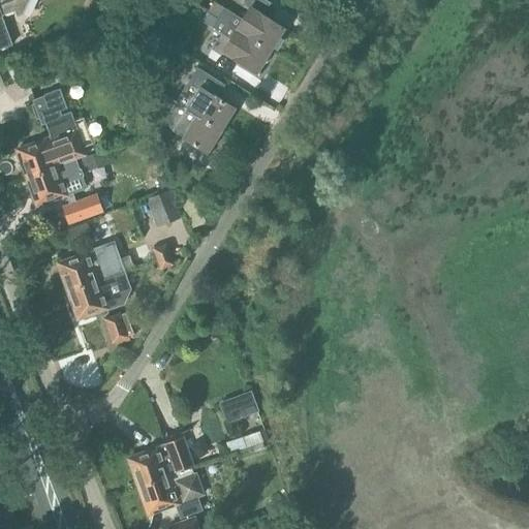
[(0,0),(0,48),(12,44),(2,14),(14,9),(18,17),(26,13),(31,0),(0,0)]
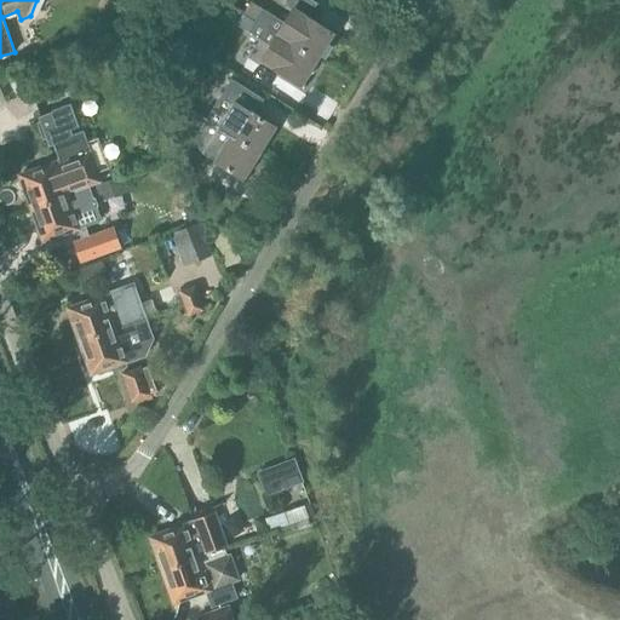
[(257,21),(317,59),(334,34),(308,17),(316,4),(310,0),(286,0),(288,7),(293,10),(285,23),(263,10),(257,21)]
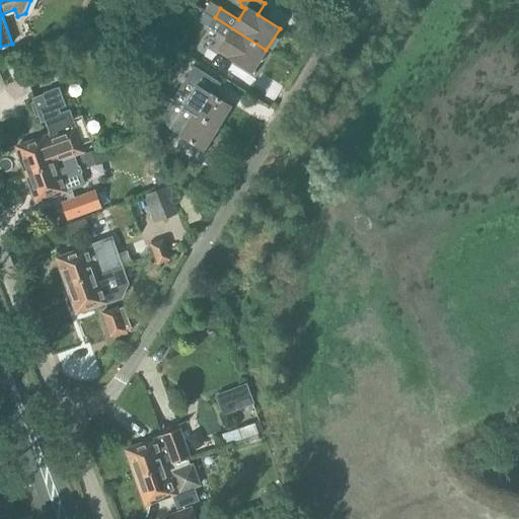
[(129,39),(145,49),(153,36),(124,17),(124,33),(125,39),(129,39)]
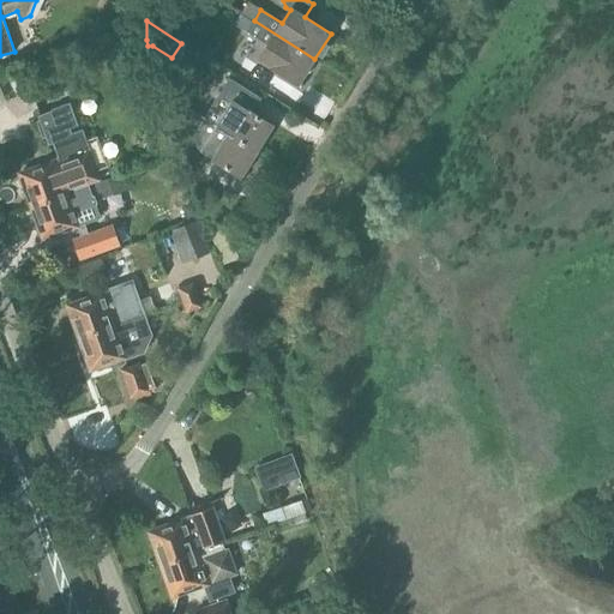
[(299,85),(314,59),(254,20),(246,32),(268,46),(258,60),(299,85)]
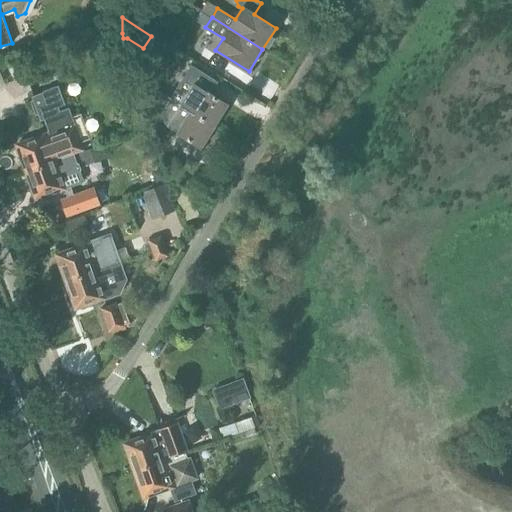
[(191,66),(171,97),(181,103),(181,104),(189,109),(215,126),(228,105),(225,103),(211,94),(216,86),(218,82),(191,66)]
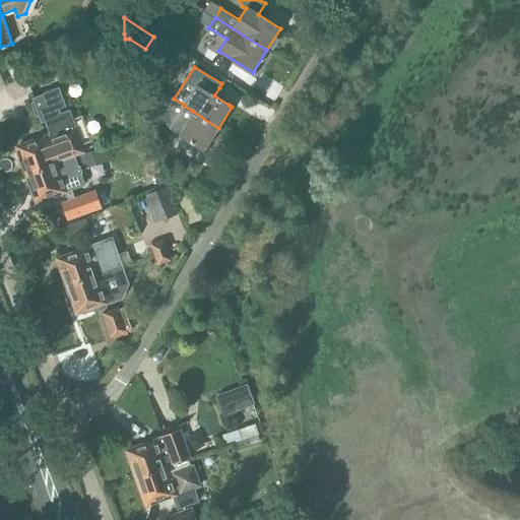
[(50,136),(17,148),(26,176),(74,158),(75,158),(74,157),(77,156),(80,155),(84,154),(81,145),(72,121),(69,112),(61,115),(59,109),(64,107),(66,107),(59,88),(46,93),(46,94),(36,98),(34,99),(35,102),(31,103),(37,117),(40,116),(42,122),(45,121),(50,136)]
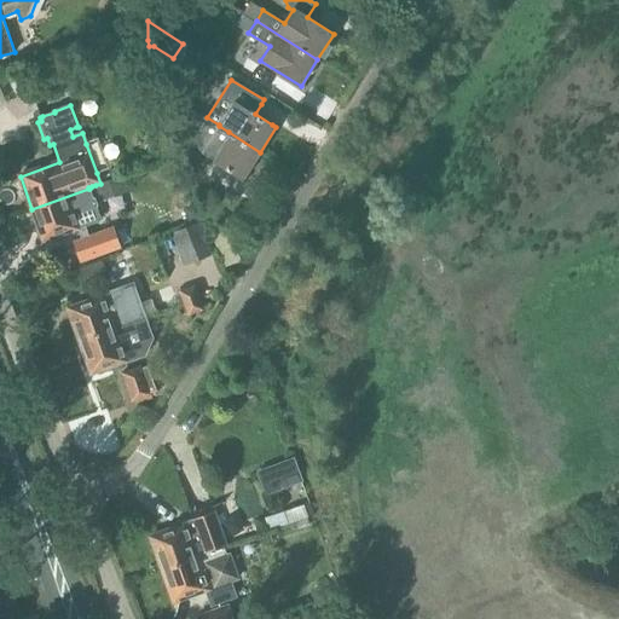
[(219,126),(202,154),(204,156),(243,179),(260,152),(229,132),(219,126)]
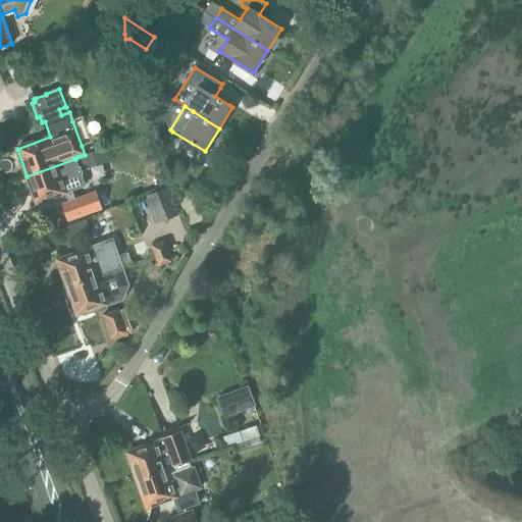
[(105,163),(100,150),(85,155),(81,156),(84,165),(87,164),(89,169),(105,163)]
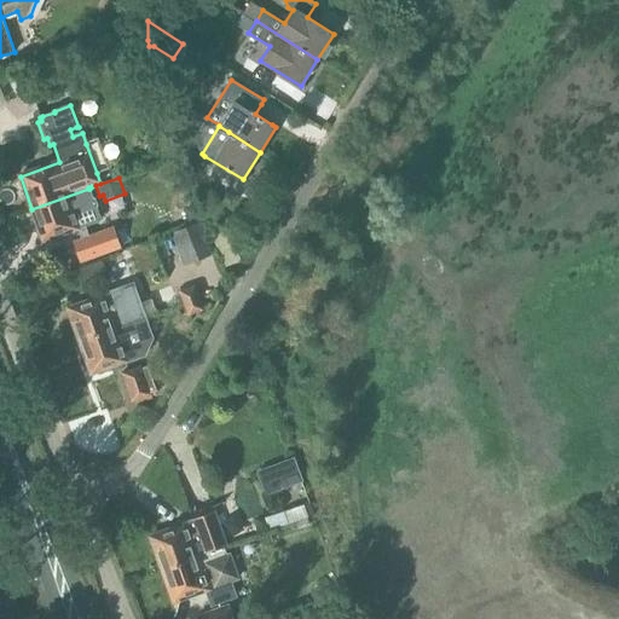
[(88,189),(32,209),(33,213),(33,218),(35,221),(38,225),(44,241),(77,229),(81,239),(74,242),(81,262),(120,248),(114,229),(88,237),(85,226),(99,220),(88,189)]
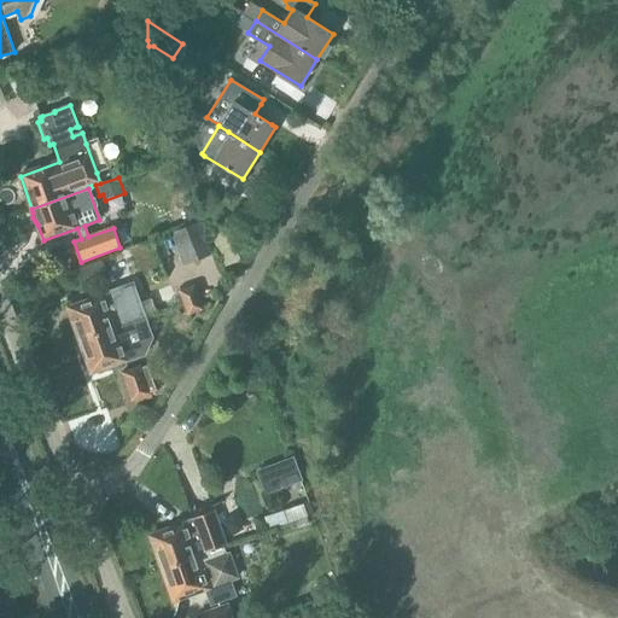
[(185,266),(213,256),(203,226),(174,235),(185,266)]
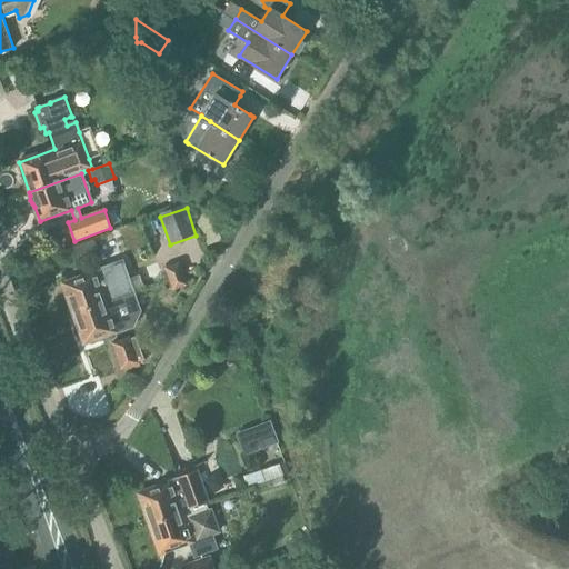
[(100,255),(95,240),(75,248),(80,262),(100,255)]
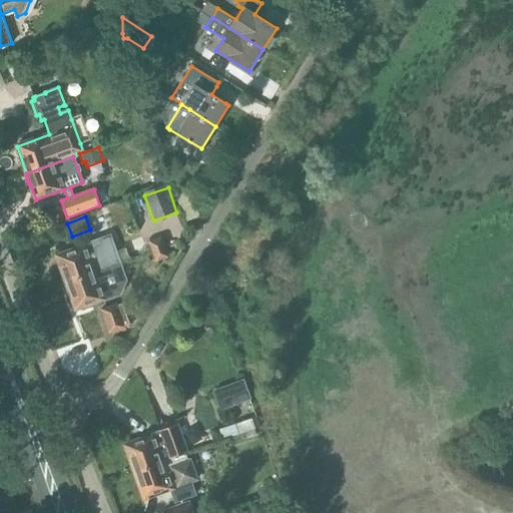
[(105,271),(119,266),(110,237),(57,257),(66,285),(105,271)]
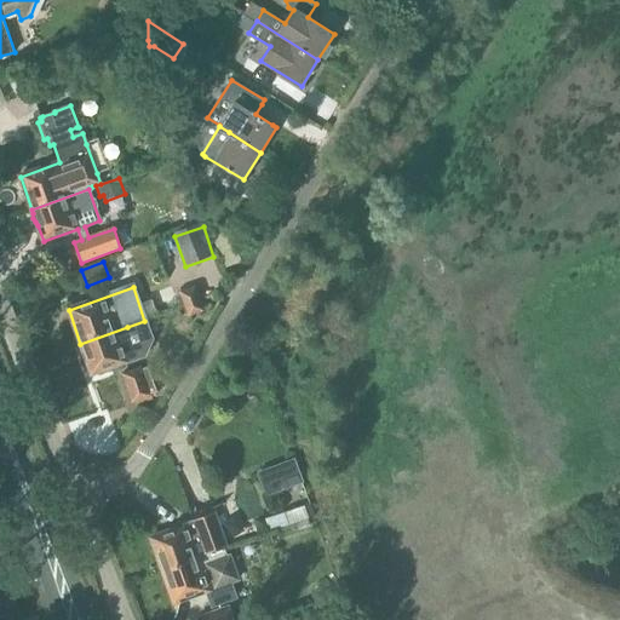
[(185,306),(200,302),(195,290),(182,294),(185,306)]
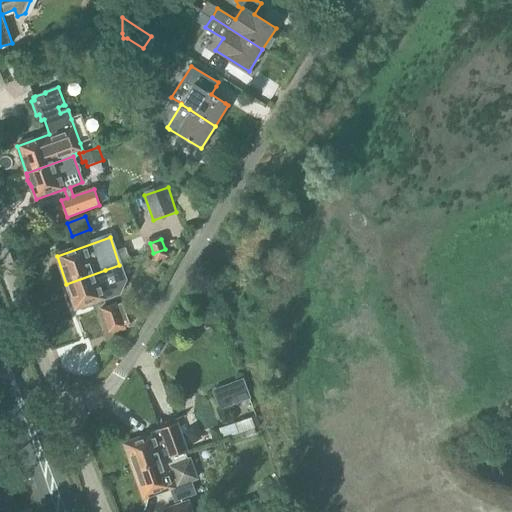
[(165,249),(153,253),(156,262),(167,258),(165,249)]
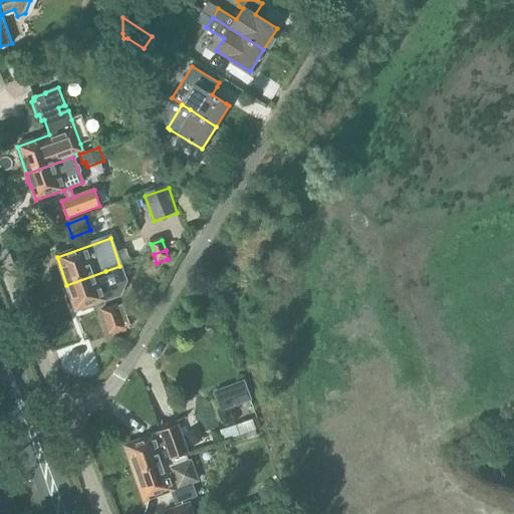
[(105,271),(66,285),(75,310),(118,295),(125,282),(119,266),(105,271)]
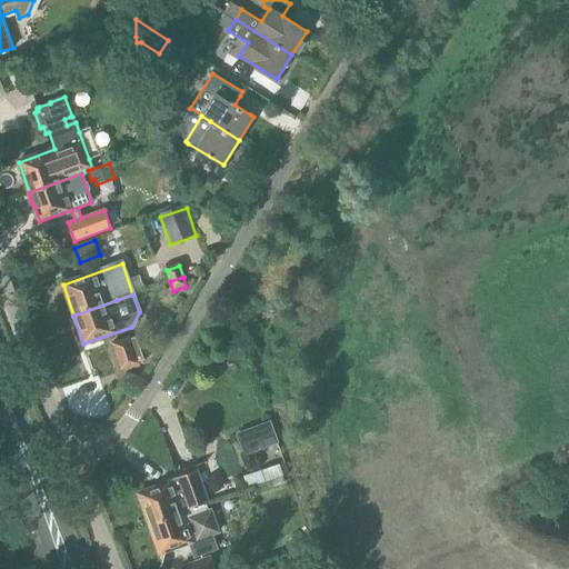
[(112,345),(121,370),(147,361),(138,336),(112,345)]
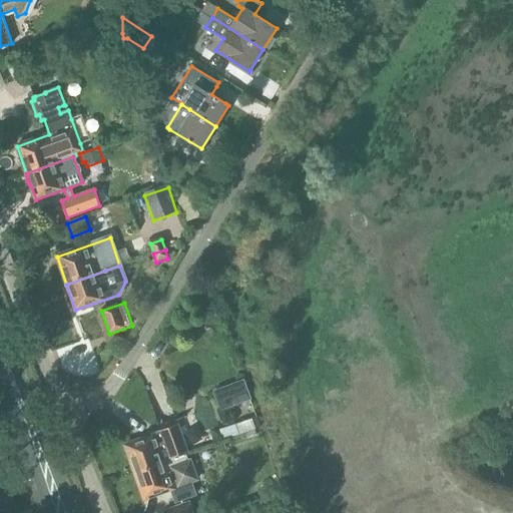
[(220,409),(250,398),(244,381),(214,392),(220,409)]
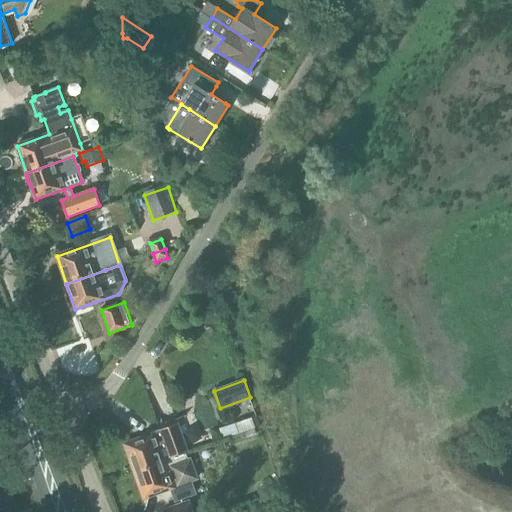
[(252,417),(236,423),(239,433),(255,428),(252,417)]
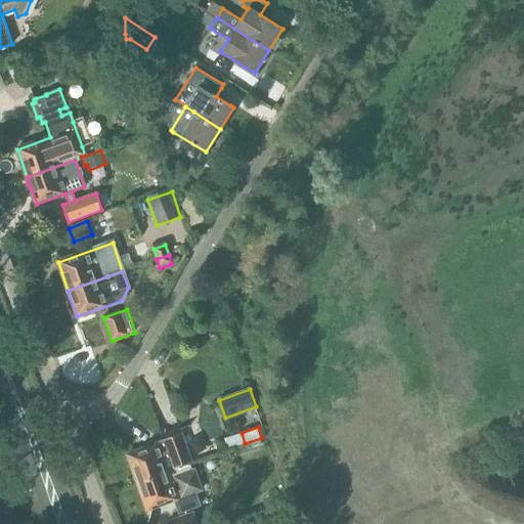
[(239,433),(224,439),(228,449),(244,443),(239,433)]
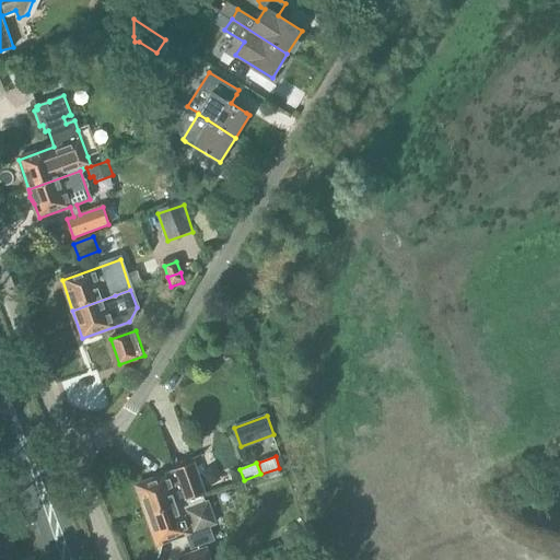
[(149,516),(205,497),(203,493),(206,492),(195,464),(176,471),(176,473),(168,476),(168,474),(137,486),(149,516)]
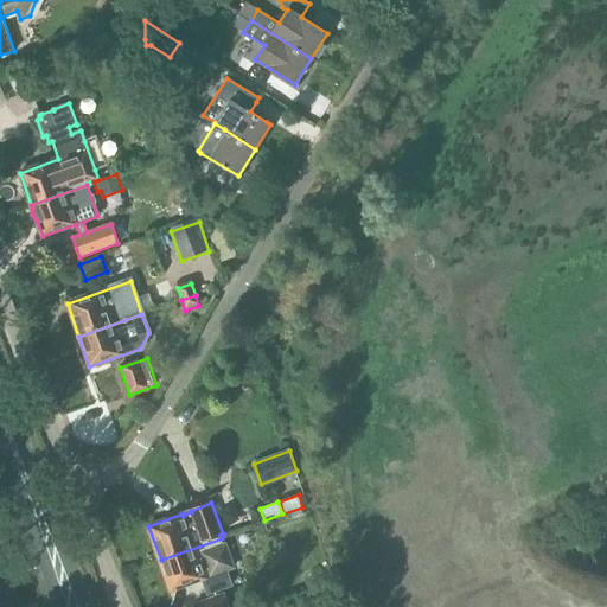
[(222,538),(161,560),(172,589),(205,576),(204,572),(210,569),(212,575),(235,566),(227,543),(224,544),(222,538)]
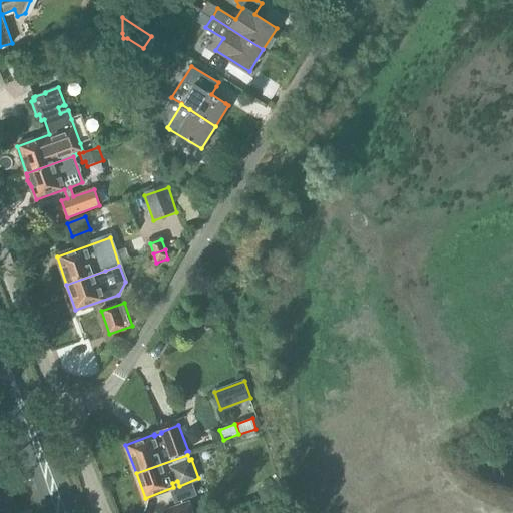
[(163,512),(193,512),(189,501),(163,510),(163,512)]
